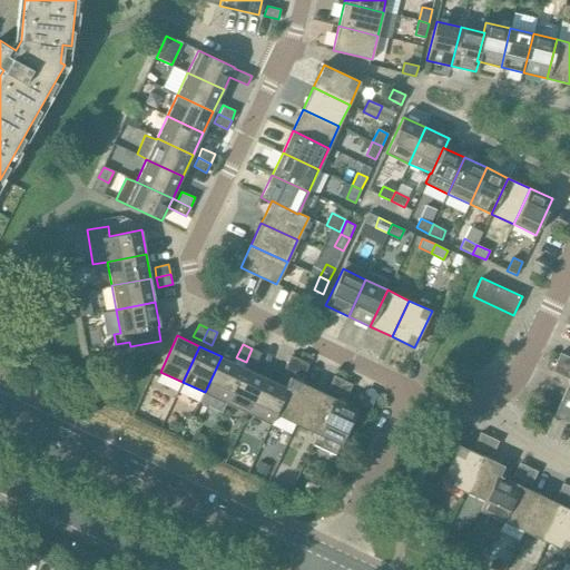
[(252,349),(246,362),(255,365),(261,353),(252,349)]
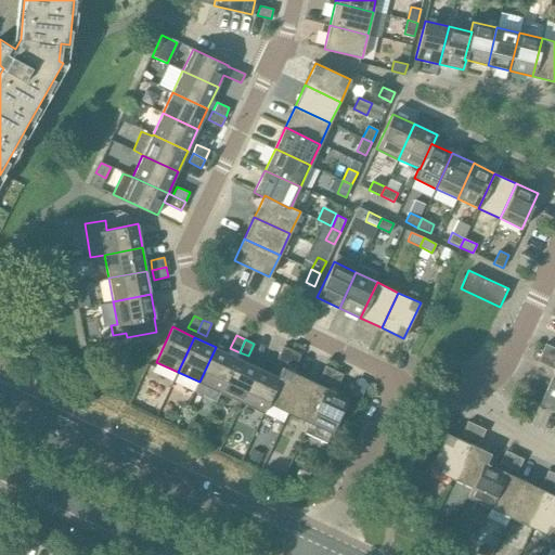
[(541,352),(554,358),(554,356),(554,347),(545,344),(541,352)]
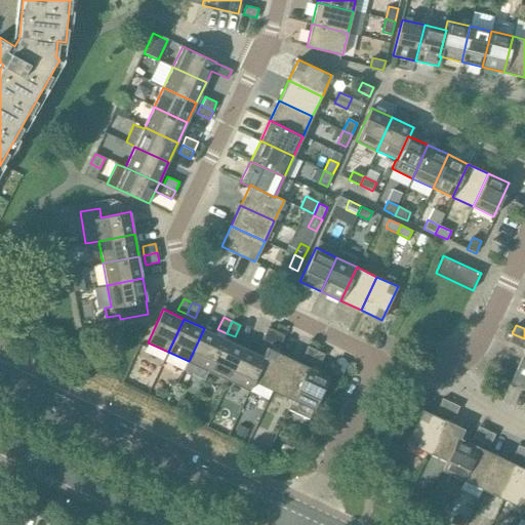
[(270,342),(275,330),(267,326),(261,338),(270,342)]
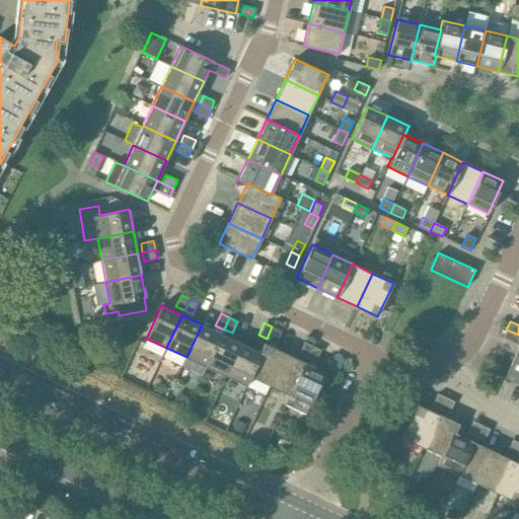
[(187,357),(181,366),(202,376),(206,367),(221,334),(202,324),(187,357)]
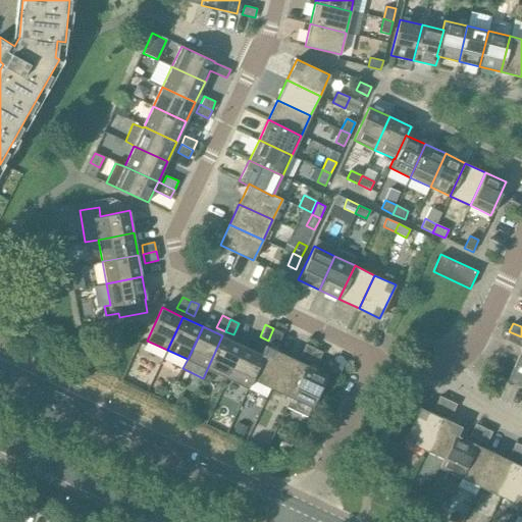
[(273,328),(268,341),(276,345),(281,332),(273,328)]
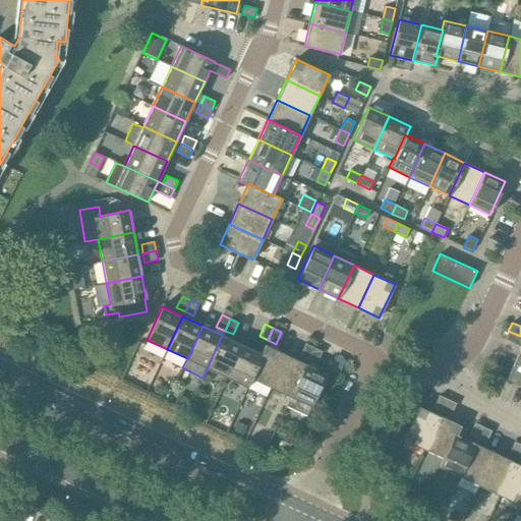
[(520,336),(508,331),(505,339),(516,345),(520,336)]
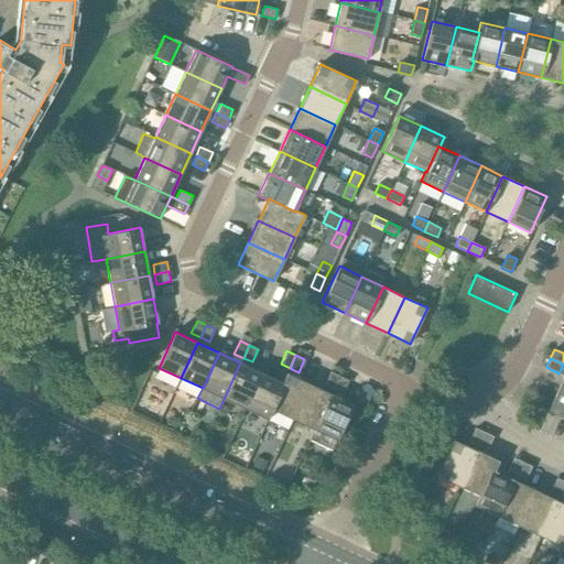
[(224,399),(246,409),(262,372),(240,362),(224,399)]
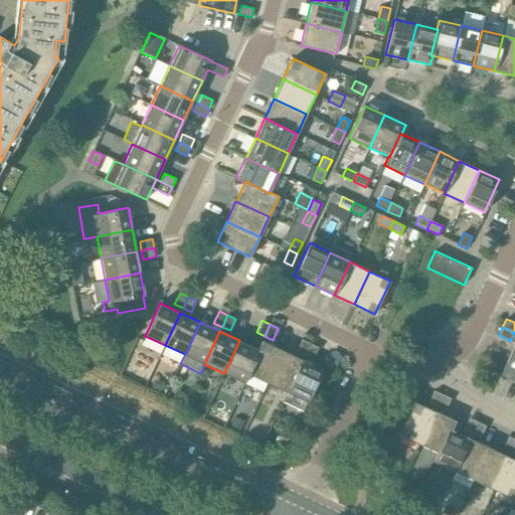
[(305,355),(310,343),(302,339),(297,351),(305,355)]
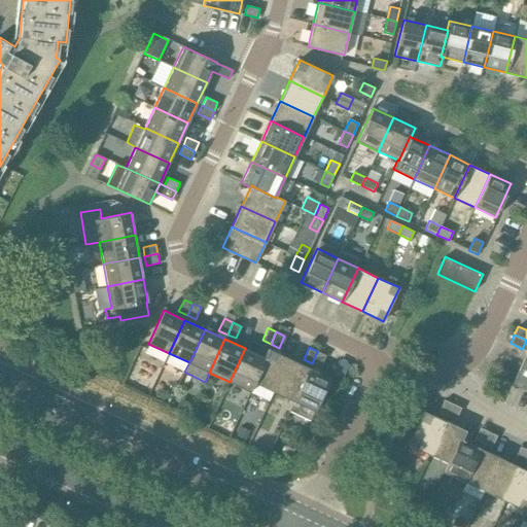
[(264,357),(245,348),(230,382),(250,392),(254,383),(253,382),(266,358),(264,357)]
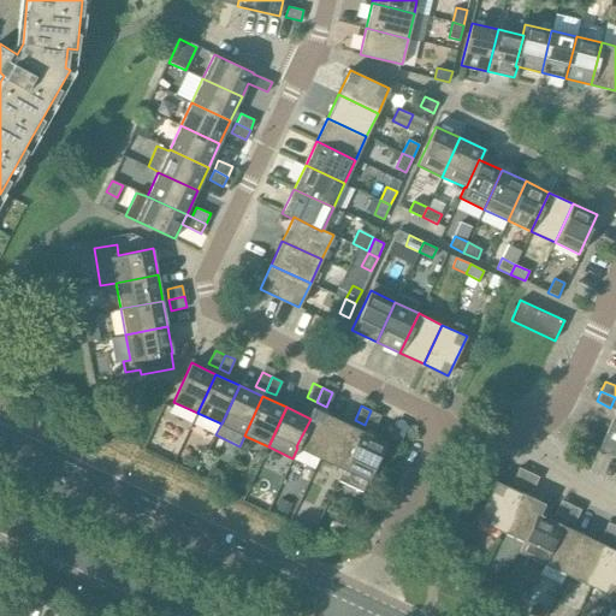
[(296,446),(297,448),(320,458),(338,419),(314,408),(308,418),(311,419),(296,446)]
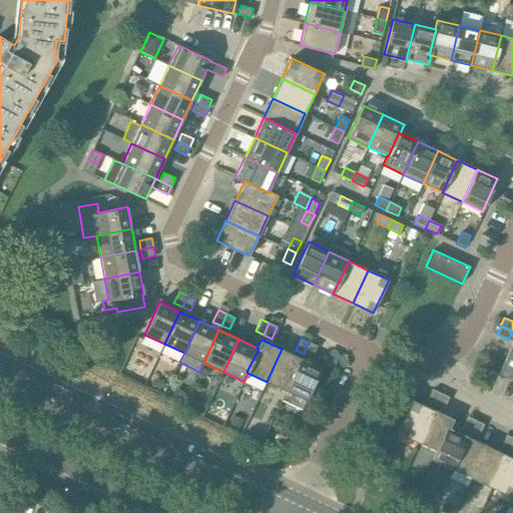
[(309,342),(304,354),(312,358),(317,346),(309,342)]
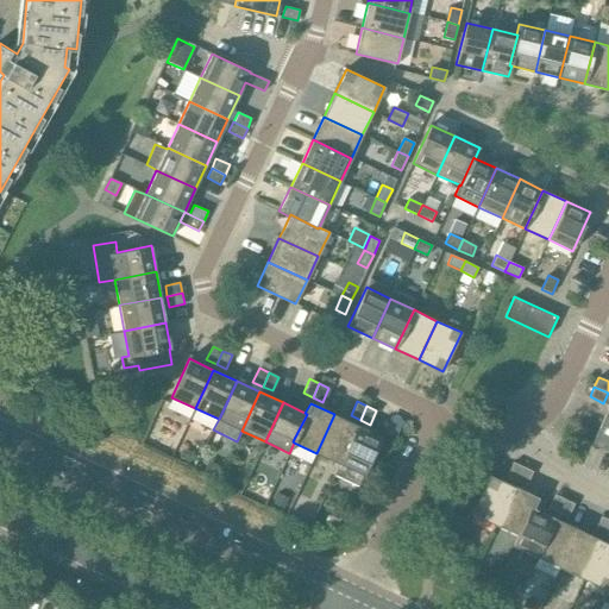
[(358,425),(334,414),(316,453),(339,464),(358,425)]
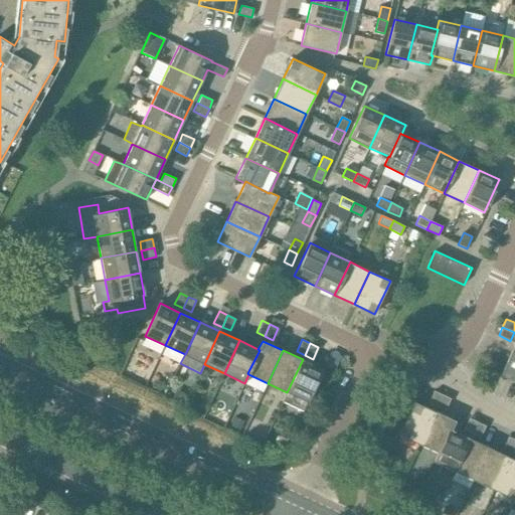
[(500,375),(514,381),(514,356),(510,354),(500,375)]
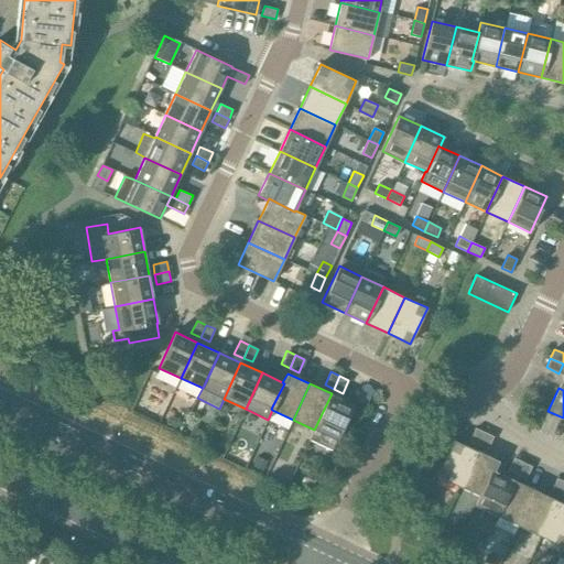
[(534,392),(530,401),(542,408),(546,399),(534,392)]
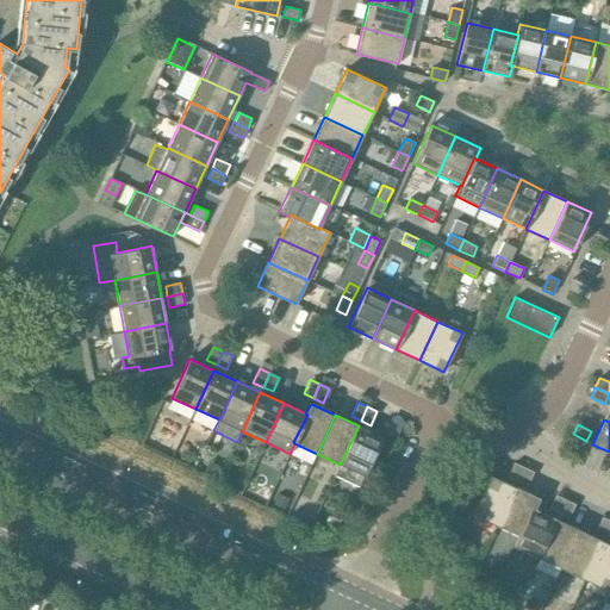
[(340,465),(335,474),(360,486),(365,475),(383,437),(359,425),(340,465)]
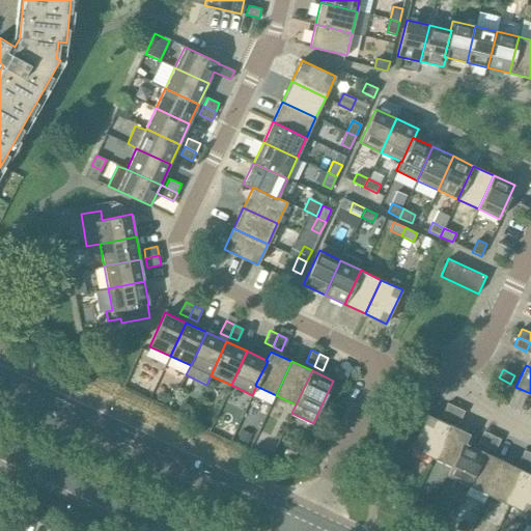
[(182,402),(176,413),(190,419),(195,409),(182,402)]
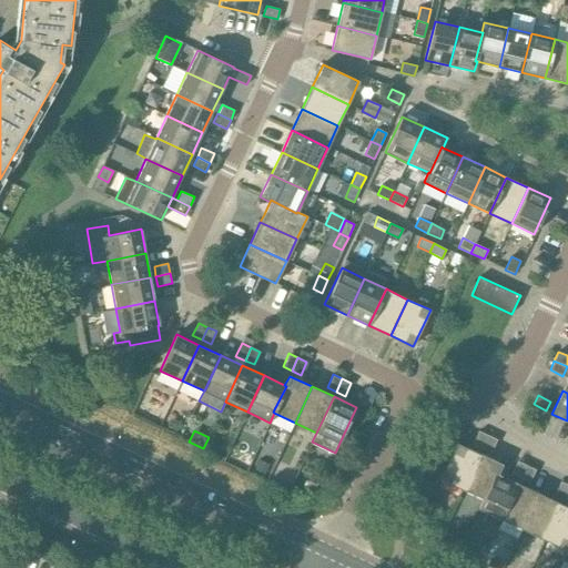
[(482,448),(487,435),(478,432),(473,444),(482,448)]
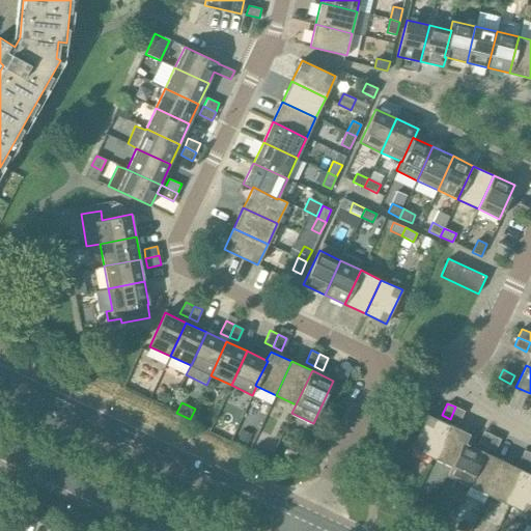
[(455,407),(450,419),(458,423),(465,411),(455,407)]
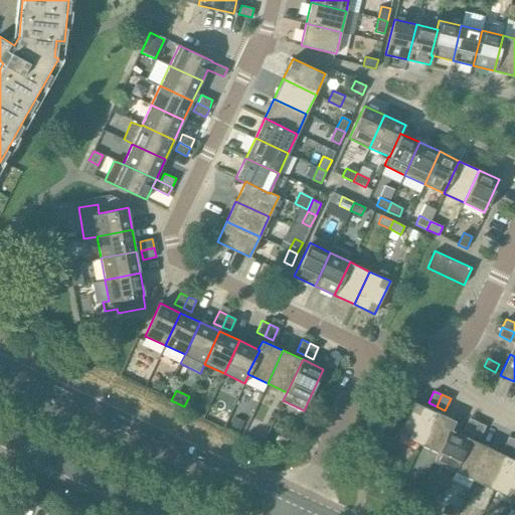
[(413,401),(413,402),(398,434),(419,444),(435,411),(413,401)]
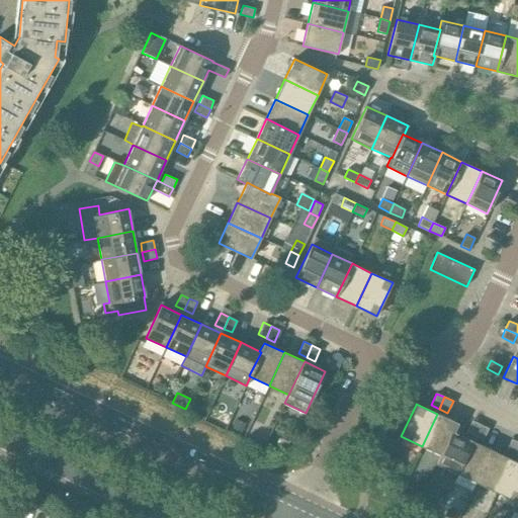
[(422,446),(440,455),(441,455),(452,431),(453,432),(457,423),(437,414),(422,446)]
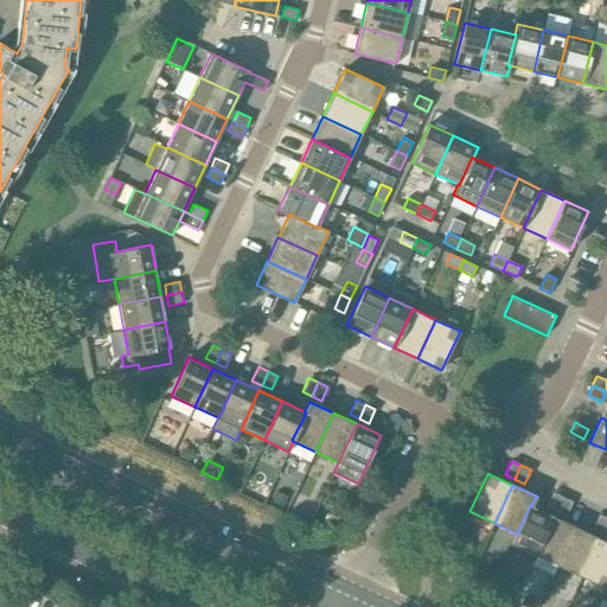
[(556,511),(562,497),(553,493),(547,506),(556,511)]
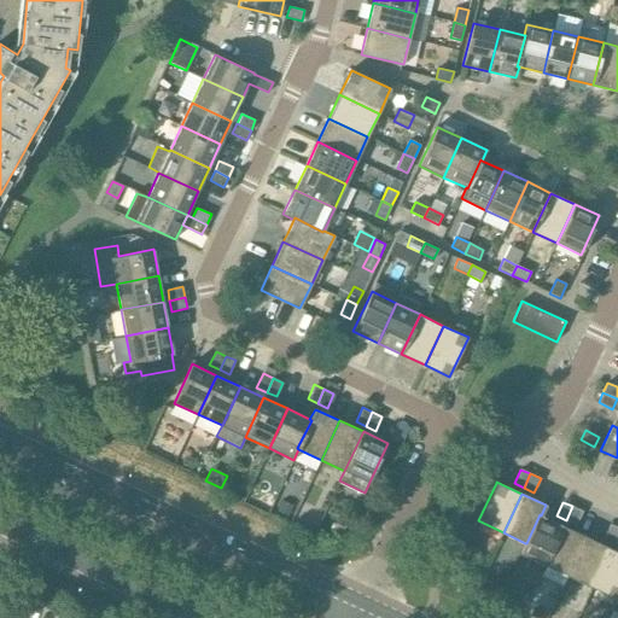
[(572,506),(566,520),(576,525),(583,511),(572,506)]
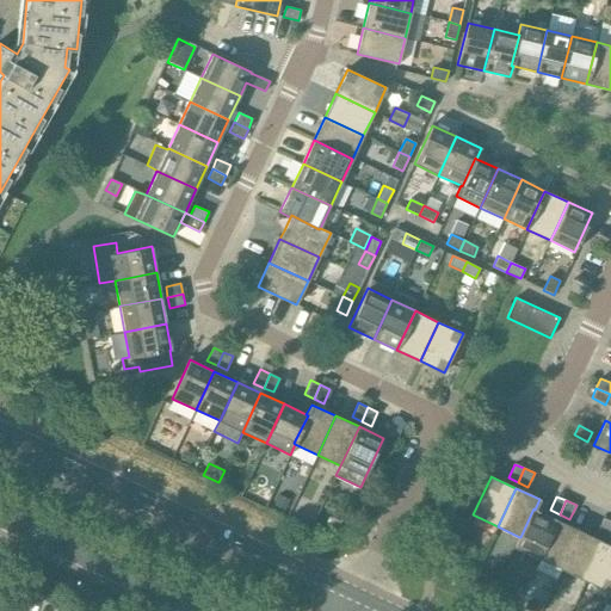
[(539,559),(557,520),(535,510),(534,508),(520,537),(519,537),(514,547),(539,559)]
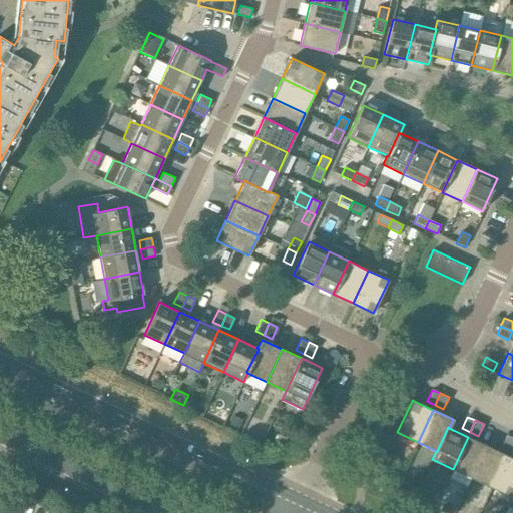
[(509,451),(512,442),(512,438),(507,435),(501,447),(509,451)]
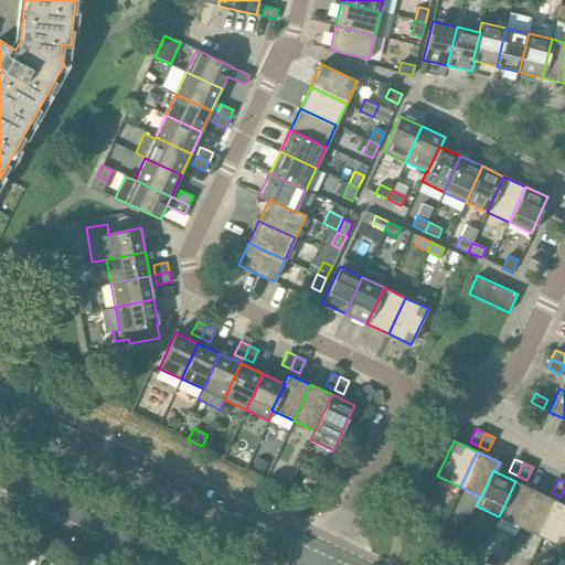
[(499,516),(520,526),(536,491),(515,481),(499,516)]
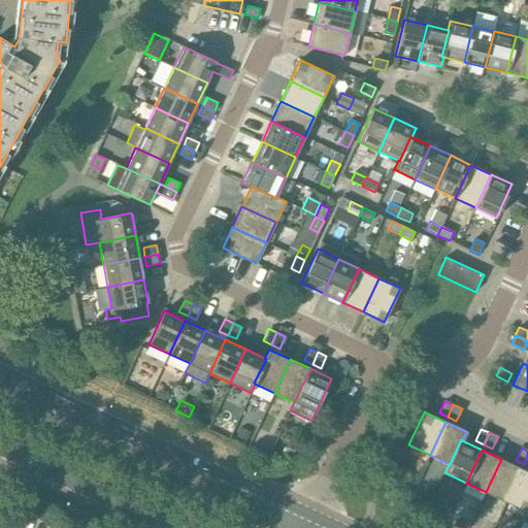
[(486,492),(506,502),(522,468),(501,459),(486,492)]
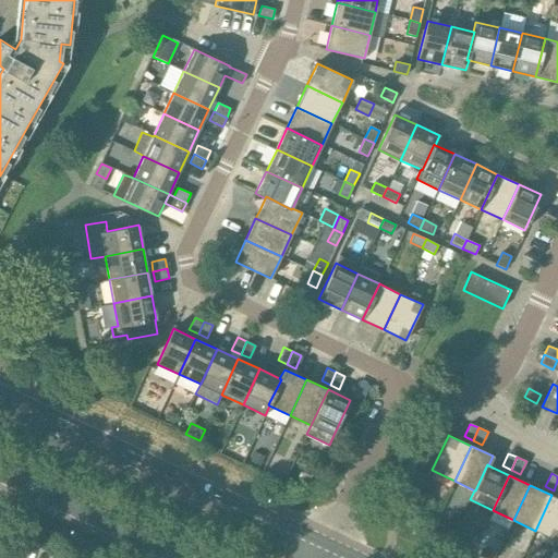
[(557,497),(552,495),(535,531),(556,541),(557,541),(557,537),(557,497)]
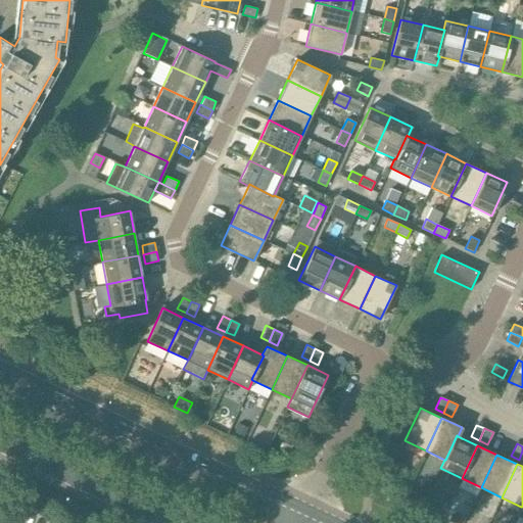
[(403,501),(401,506),(408,509),(418,514),(425,498),(409,490),(403,501)]
